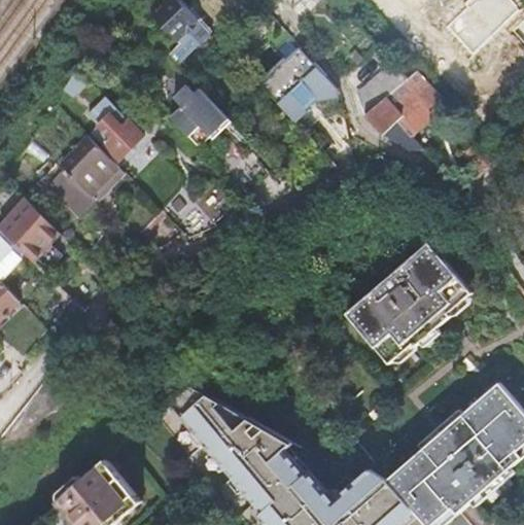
[(163,0),(144,19),(172,47),(194,27),(168,0),(163,0)]
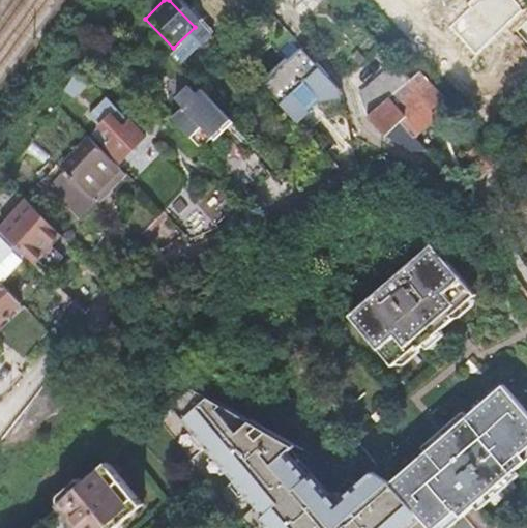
[(204,36),(195,27),(173,48),(183,58),(205,37),(204,36)]
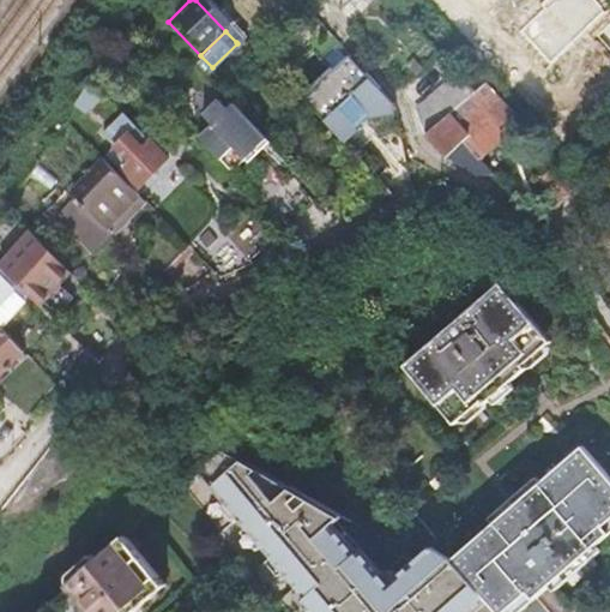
[(333,142),(361,114),(386,108),(384,101),(379,97),(325,41),(306,59),(316,70),(289,96),(333,142)]
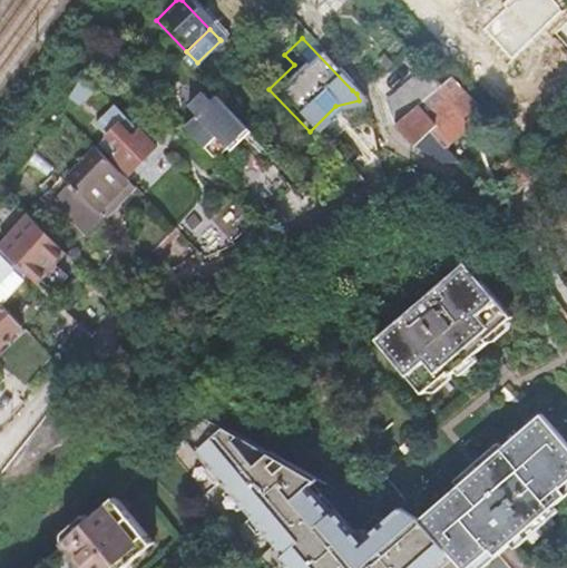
[(186,51),(175,64),(185,75),(197,62),(186,51)]
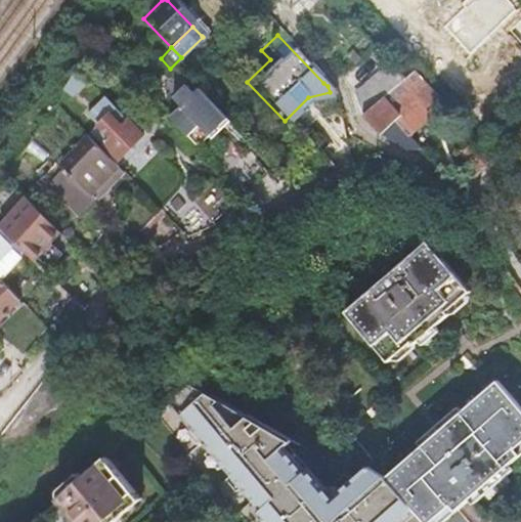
[(397,79),(384,64),(348,95),(361,111),(397,79)]
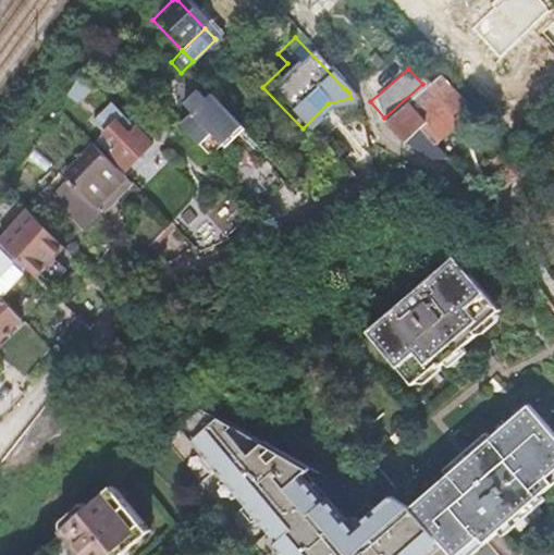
[(86,81),(79,74),(65,96),(73,100),(86,81)]
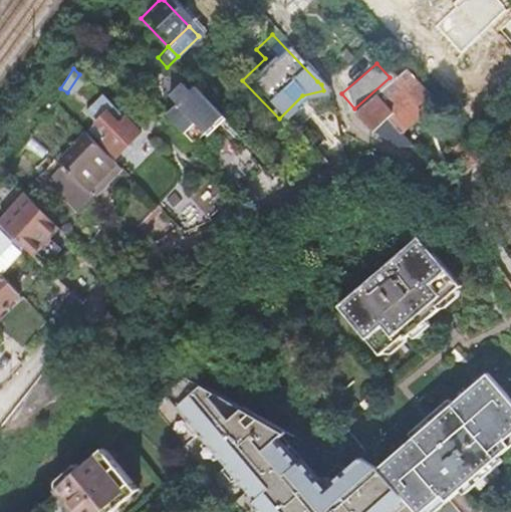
[(390,77),(354,108),(348,113),(369,137),(385,124),(385,125),(410,105),(411,107),(425,96),(400,70),(390,77)]
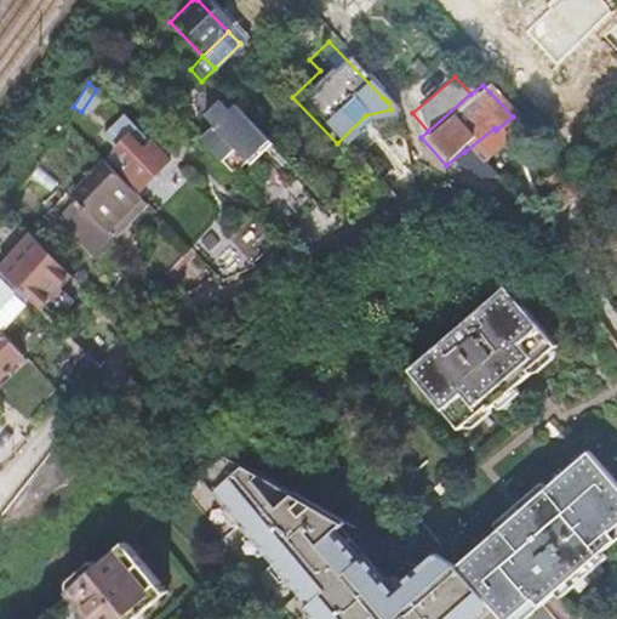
[(204,149),(238,185),(273,153),(238,117),(232,123),(222,112),(207,126),(217,136),(204,149)]
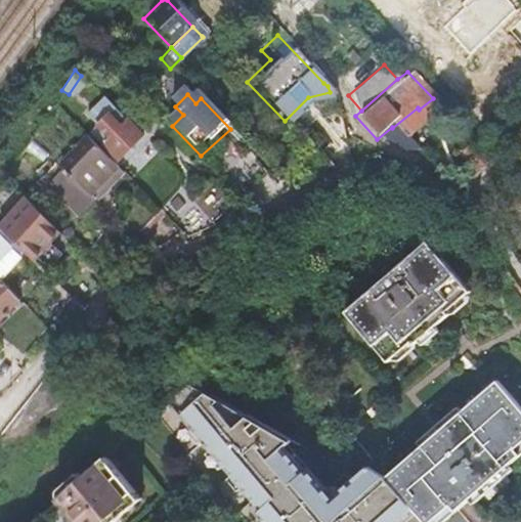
[(140,136),(109,103),(93,118),(98,123),(89,132),(117,160),(140,136)]
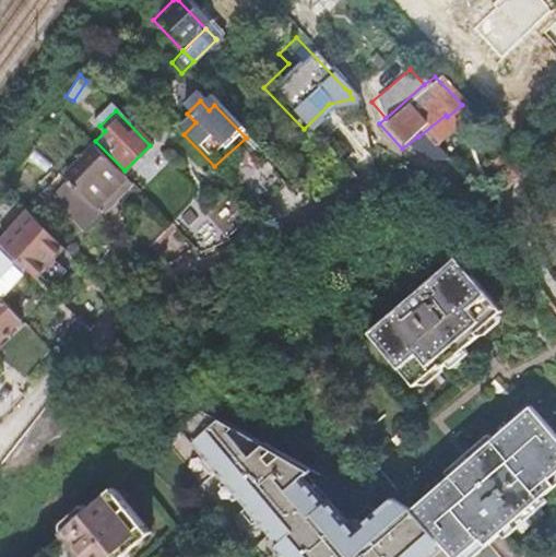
[(126,181),(91,146),(61,175),(68,182),(50,200),(82,232),(99,214),(95,210),(110,196),(126,181)]
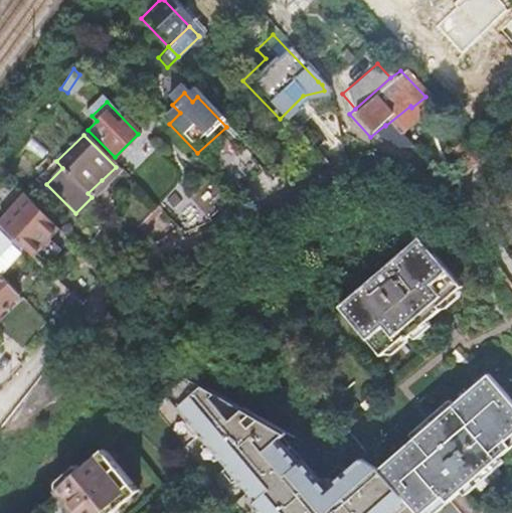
[(511,176),(511,145),(499,163),(511,176)]
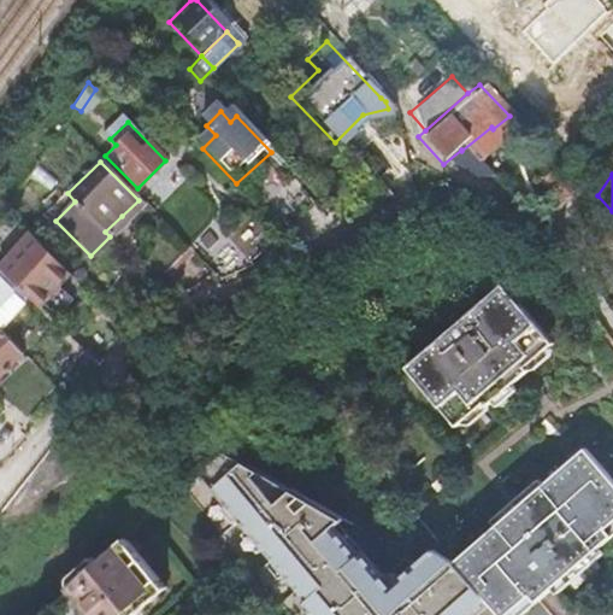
[(269,217),(289,239),(317,212),(296,191),(269,217)]
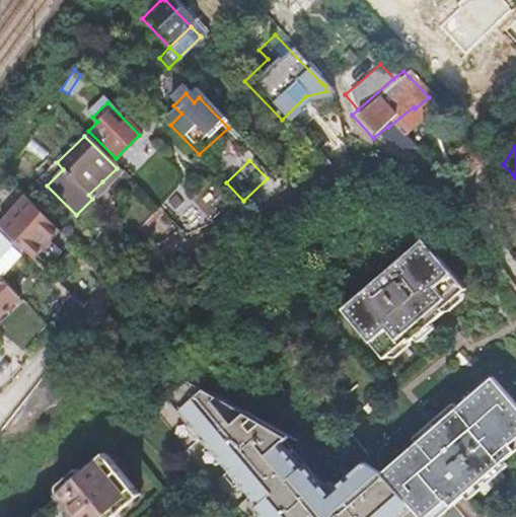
[(182,230),(199,215),(177,191),(161,205),(182,230)]
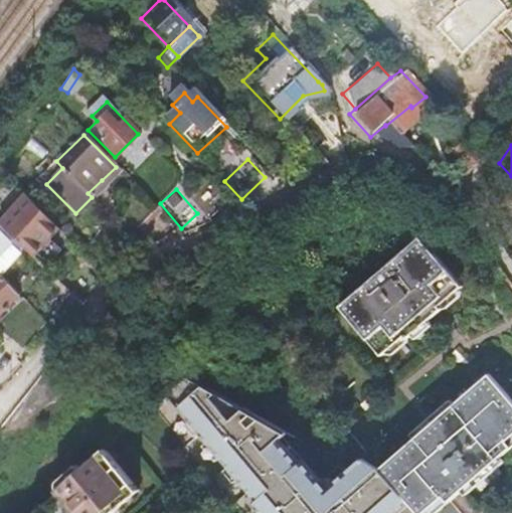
[(24,194),(0,224),(0,226),(2,228),(33,260),(57,228),(24,194)]
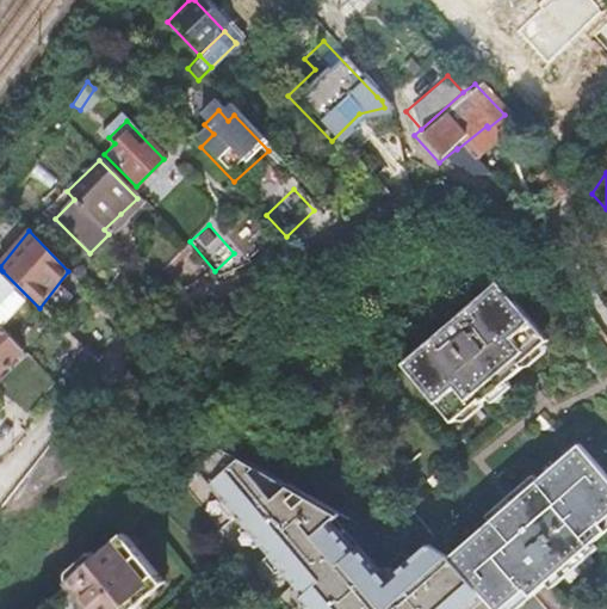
[(0,302),(12,291),(0,281),(0,274),(2,271),(0,269),(0,302)]
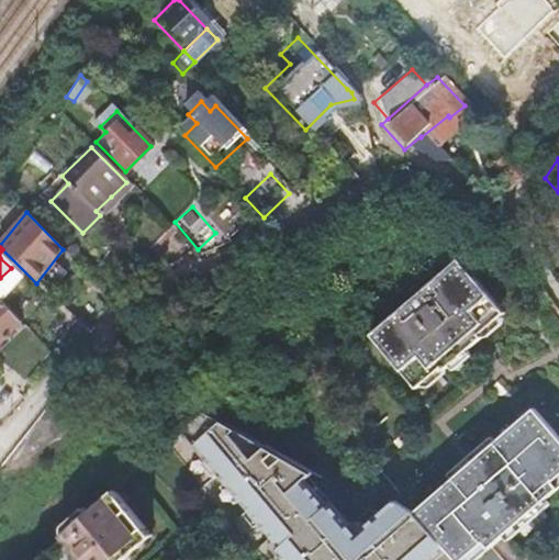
[(455,258),(371,331),(422,383),(438,367),(443,370),(481,337),(477,334),(484,327),(501,313),(461,267),(455,258)]
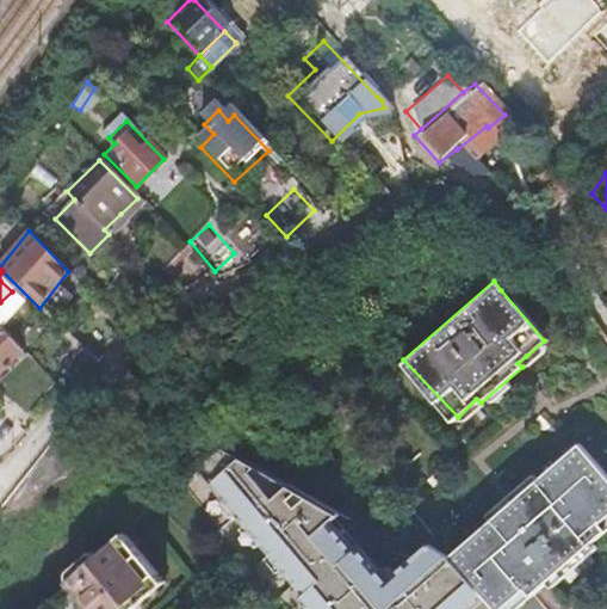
[(0,323),(22,302),(12,291),(0,302),(0,323)]
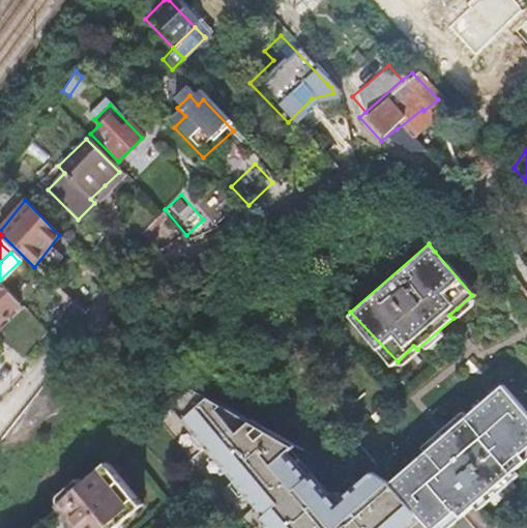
[(57,290),(71,303),(83,309),(103,292),(80,270),(57,290)]
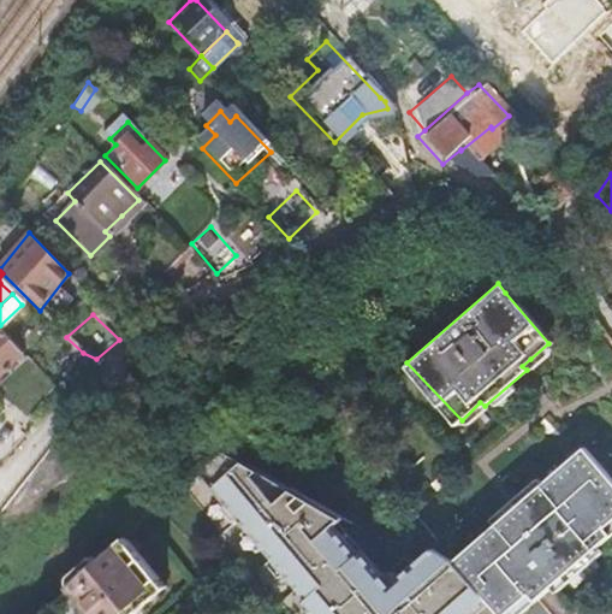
[(0,376),(23,355),(0,332),(0,376)]
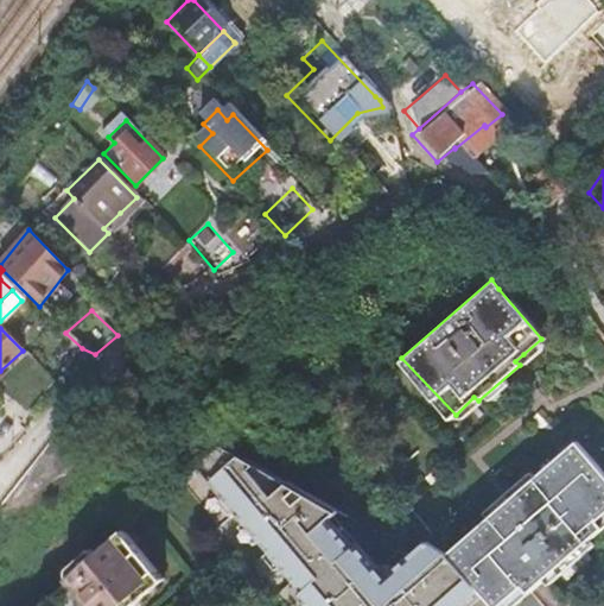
[(456,415),(401,358),(394,364),(446,422),(456,415)]
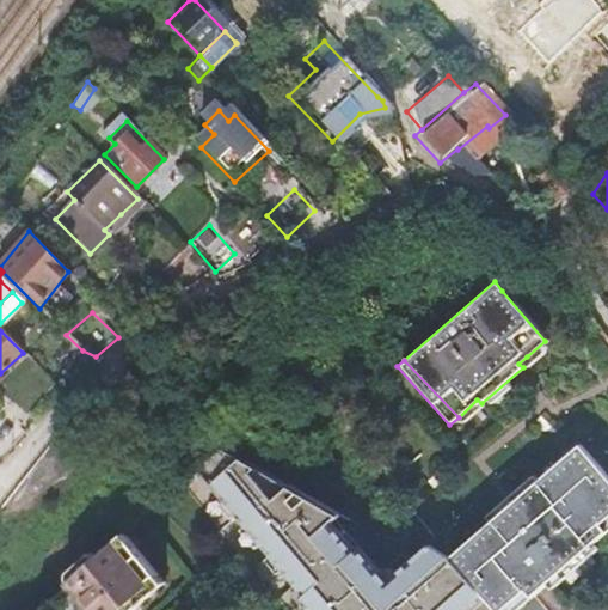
[(526,488),(584,549),(607,528),(607,485),(575,446),(526,488)]
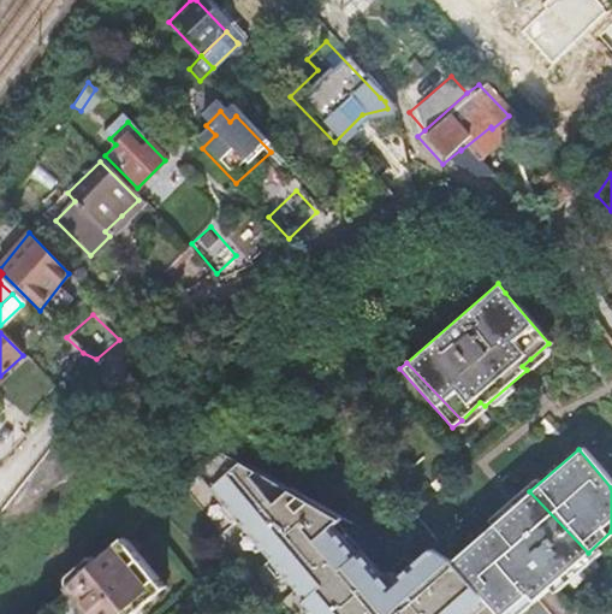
[(447,558),(441,554),(421,571),(409,556),(386,577),(339,524),(343,517),(229,452),(205,473),(309,604),(304,608),(308,613),(477,613),(489,604),(455,565),(447,558)]
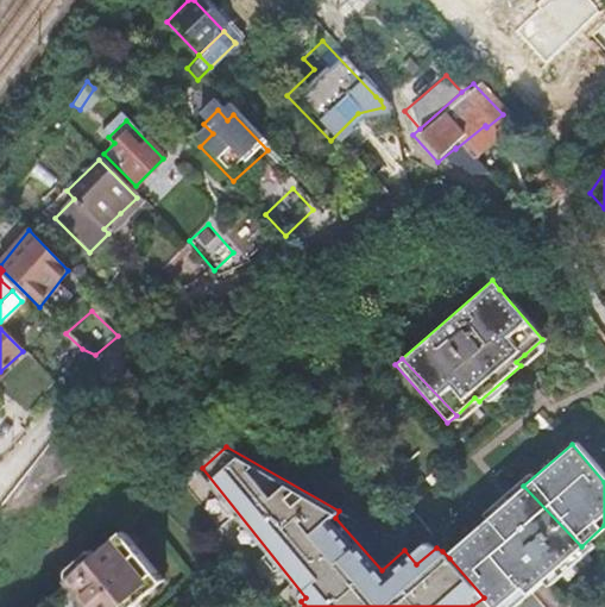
[(581,546),(523,486),(449,558),(484,598),(491,606),(518,606),(560,573),(584,551),(581,546)]
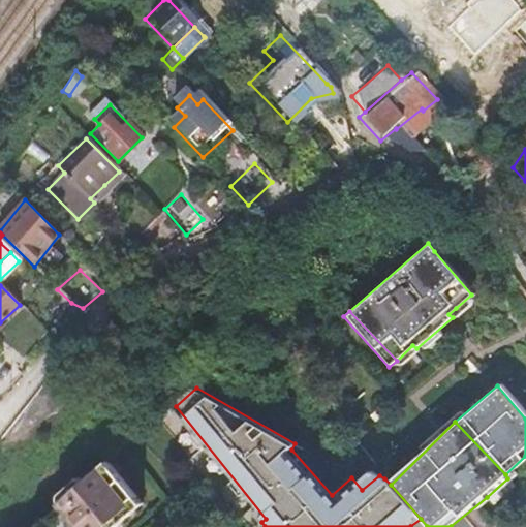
[(116,526),(119,524),(114,517),(136,497),(105,462),(83,483),(79,477),(61,493),(59,499),(61,505),(71,518),(61,526),(116,526)]
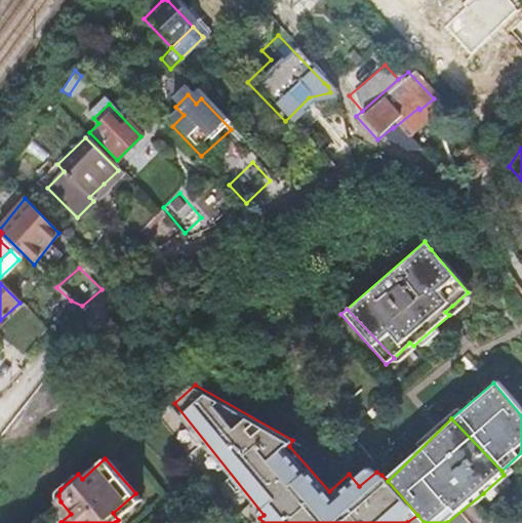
[(512,485),(504,475),(483,493),(491,503),(512,485)]
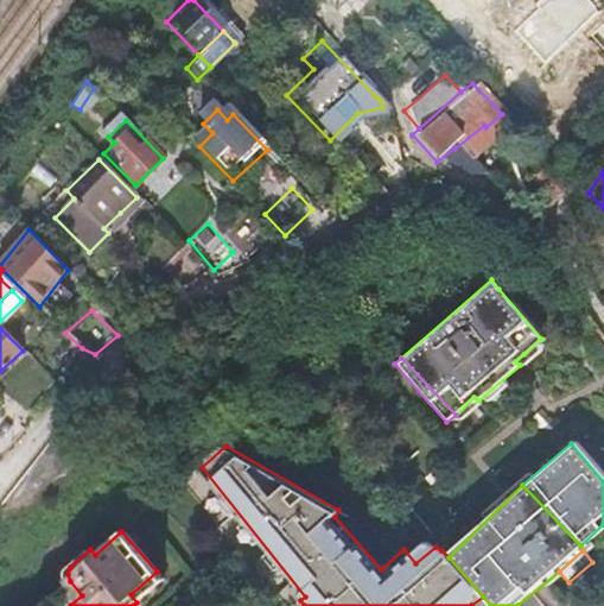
[(131,594),(137,603),(164,580),(157,572),(131,594)]
